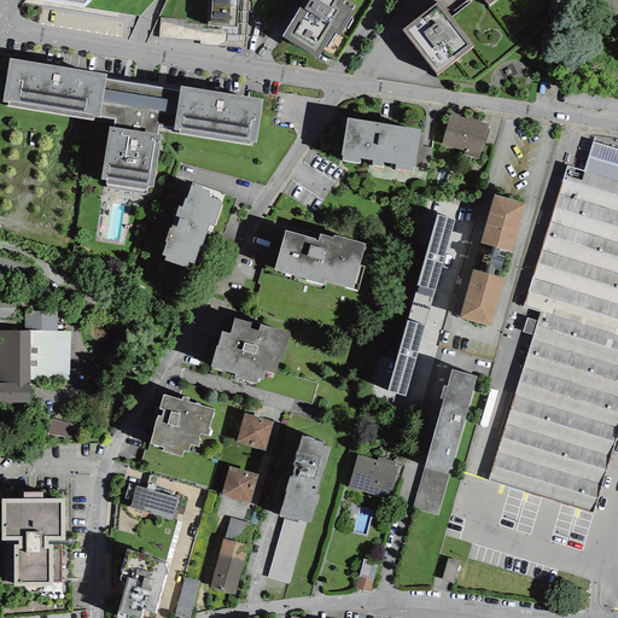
[(208,0),(208,27),(235,28),(237,23),(246,24),(248,0),(208,0)]
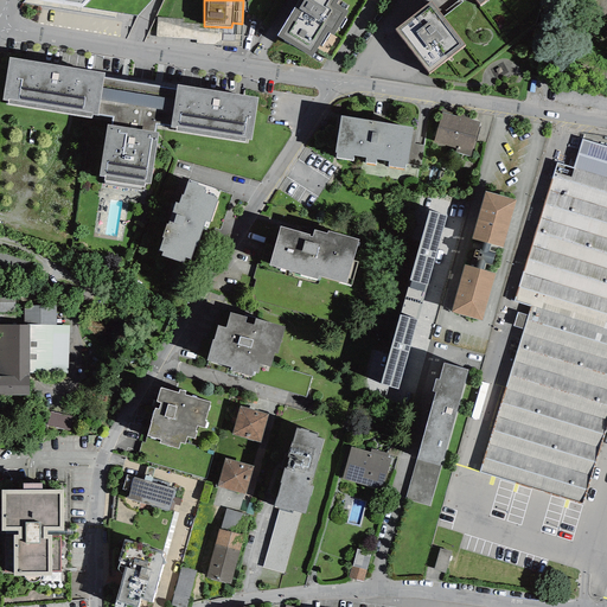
[(337,0),(302,0),(298,10),(294,7),(276,36),(312,57),(327,32),(333,36),(347,12),(336,4),(337,0)]
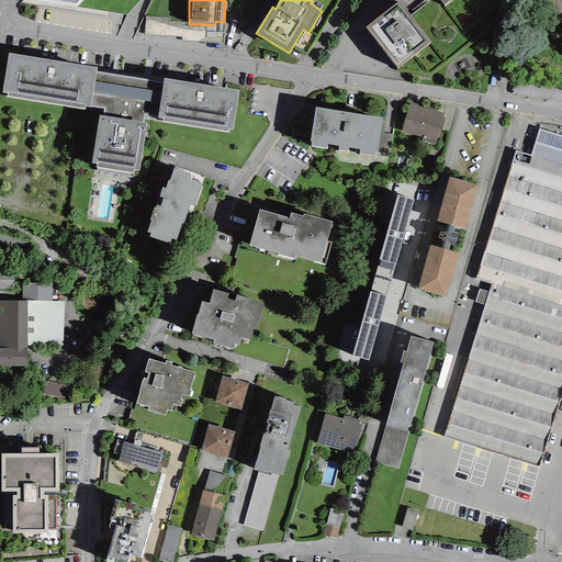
[(430,42),(400,1),(364,26),(396,68),(430,42)]
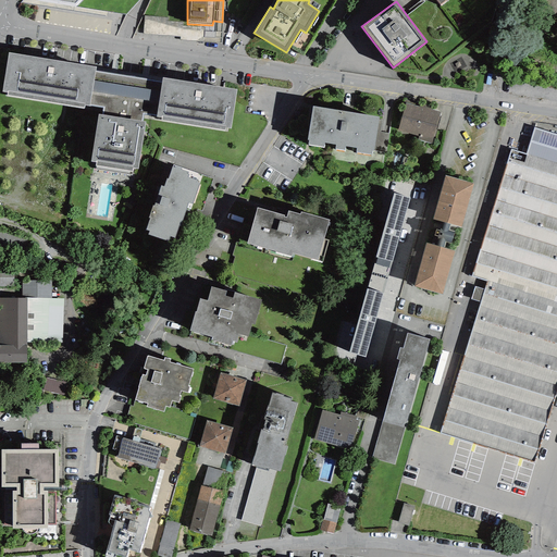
[(96,67),(9,52),(2,93),(7,94),(7,96),(84,109),(85,106),(89,107),(89,104),(103,107),(102,115),(99,114),(91,160),(96,161),(95,165),(133,172),(133,168),(138,169),(146,122),(141,121),(143,113),(157,115),(157,118),(162,119),(161,121),(225,132),(226,127),(231,128),(237,89),(162,77),(161,83),(96,72),(96,67)]
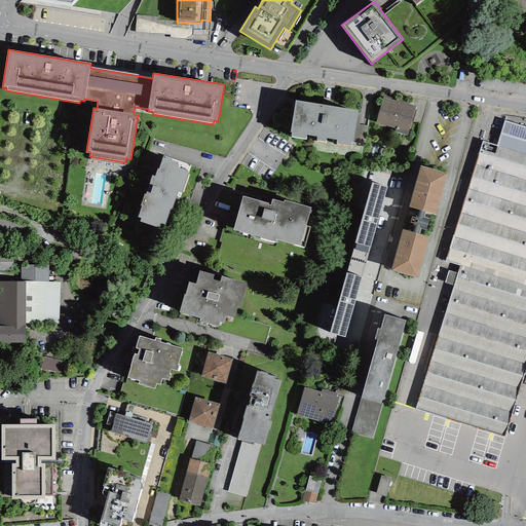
[(416,106),(383,98),(376,123),(396,128),(395,132),(408,136),(416,106)]
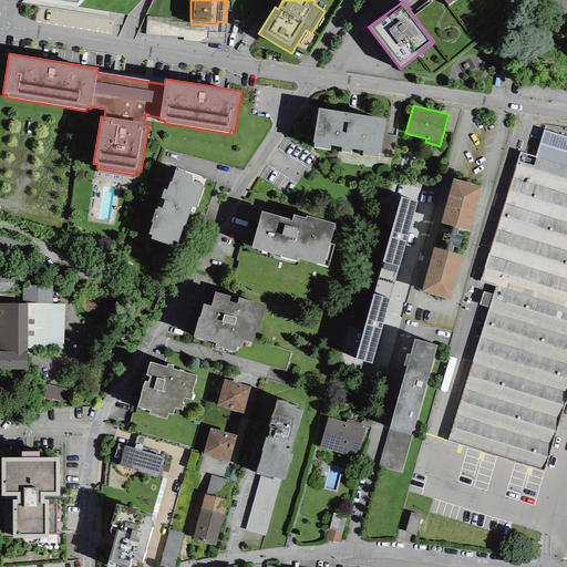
[(330,145),(342,147),(341,152),(351,153),(351,150),(363,151),(362,155),(378,157),(379,153),(380,154),(385,122),(385,119),(318,109),(312,143),(315,143),(313,147),(329,150),(330,145)]
